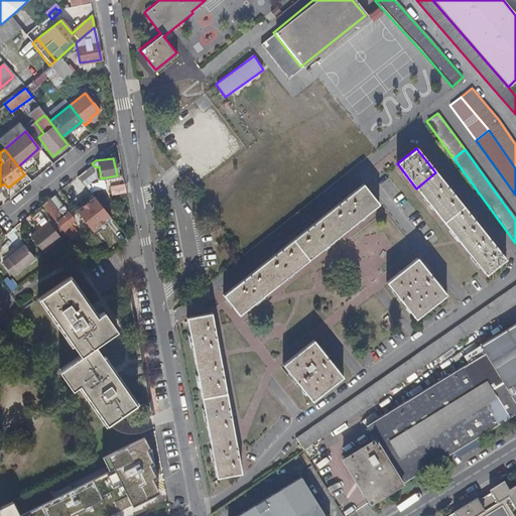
[(88,167),(76,176),(79,179),(82,177),(84,178),(91,173),(88,167)]
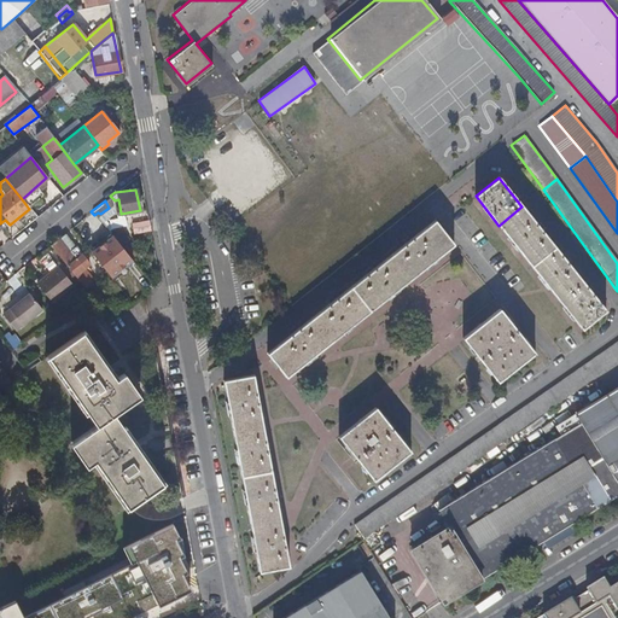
[(522,207),(499,226),(581,330),(604,310),(522,207)]
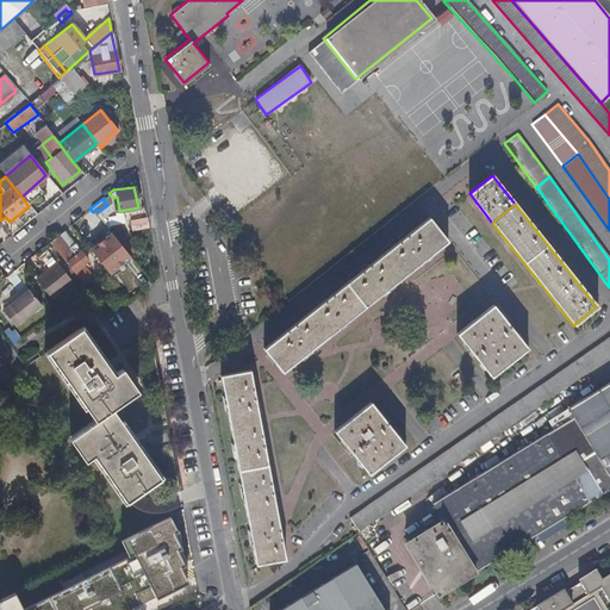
[(131,229),(148,226),(147,217),(130,221),(131,229)]
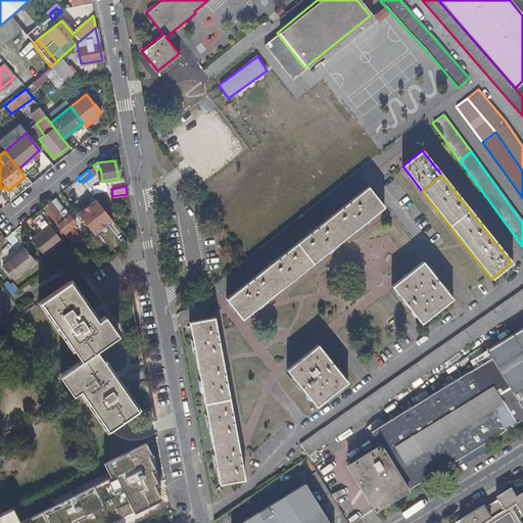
[(384,205),(368,186),(226,299),(242,319),(384,205)]
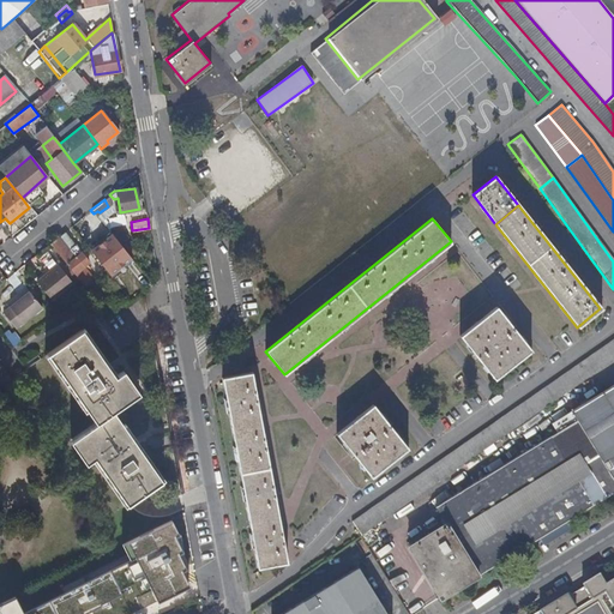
[(122,228),(115,232),(122,242),(130,239),(122,228)]
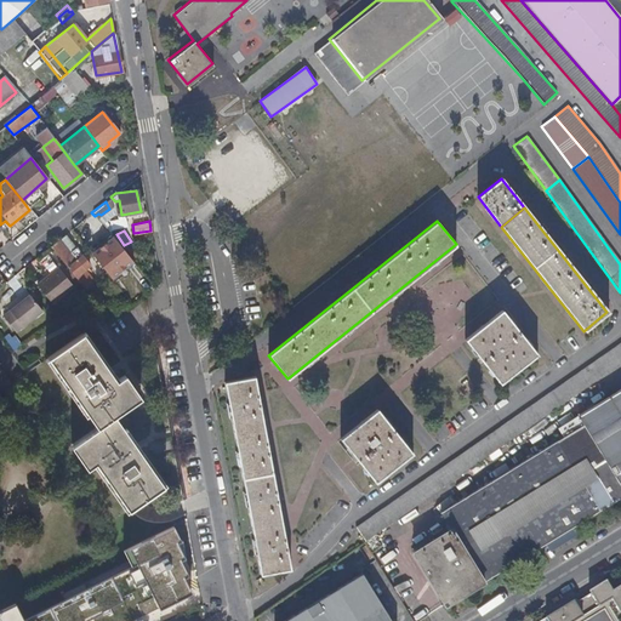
[(90,251),(112,278),(134,261),(113,233),(90,251)]
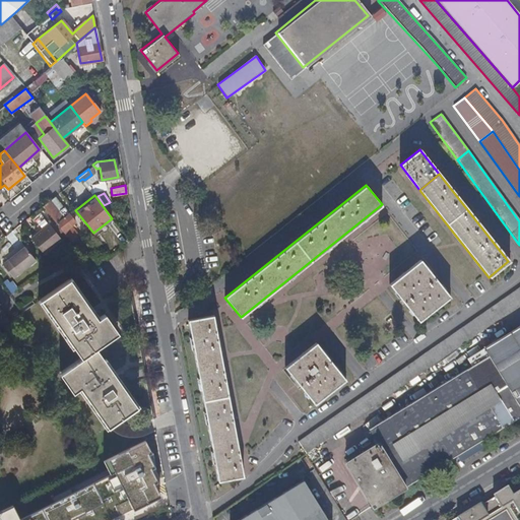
[(49,200),(42,206),(61,231),(69,224),(63,218),(60,213),(49,200)]
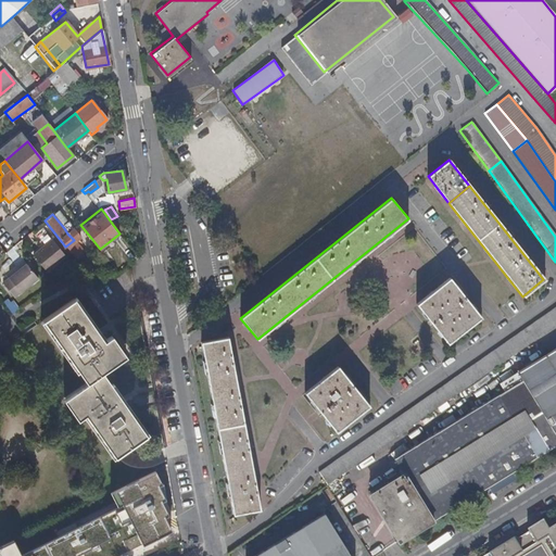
[(64,257),(50,240),(32,255),(46,272),(64,257)]
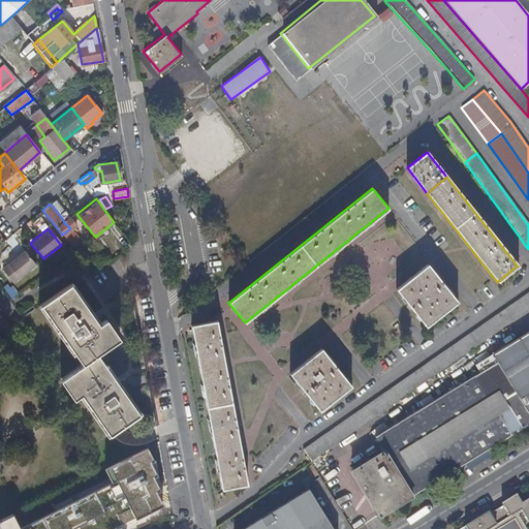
[(71,232),(64,238),(69,244),(75,238),(71,232)]
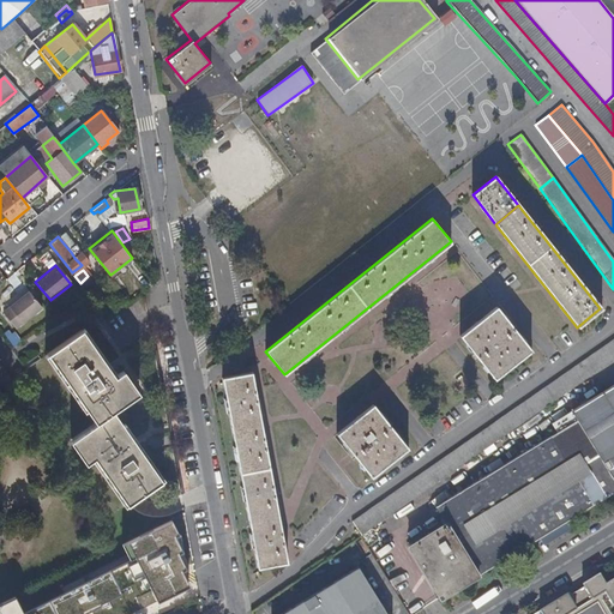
[(42,306),(32,294),(29,298),(25,294),(4,311),(16,327),(42,306)]
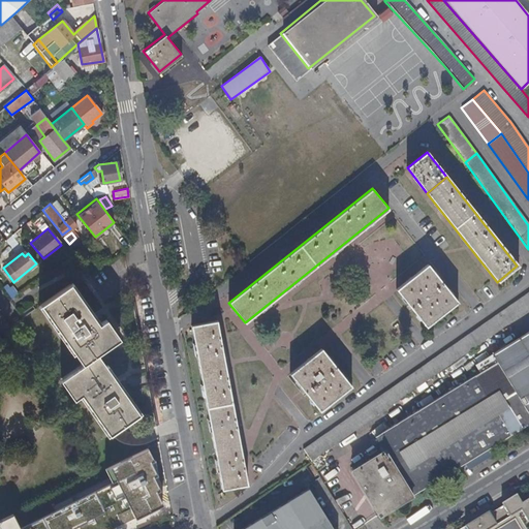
[(457,302),(428,263),(396,289),(426,327),(457,302)]
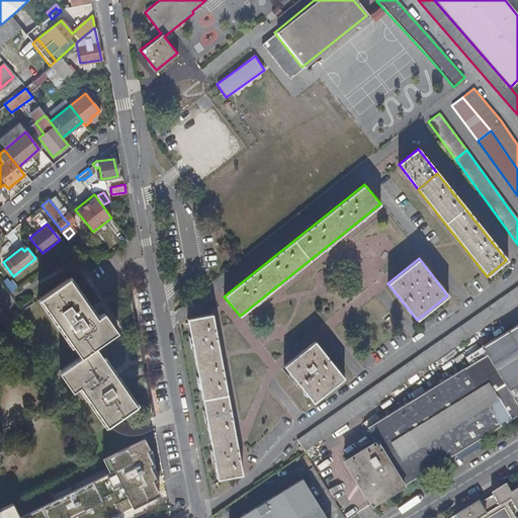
[(10,291),(17,287),(11,277),(4,281),(10,291)]
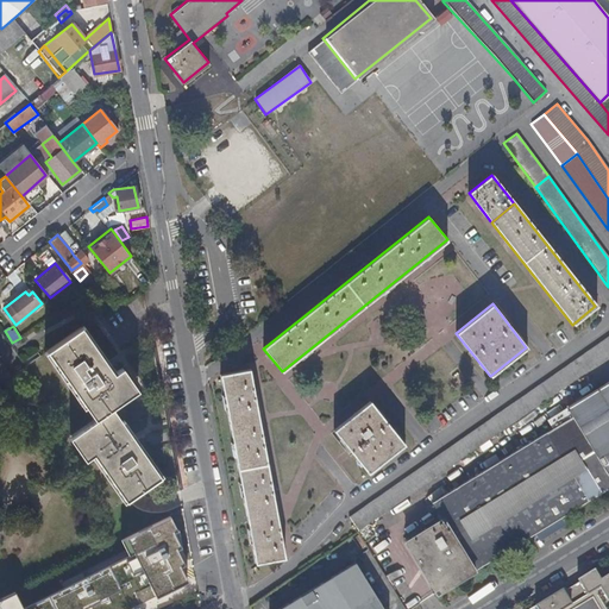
[(111,372),(77,326),(43,352),(93,420),(71,437),(87,459),(92,454),(126,501),(159,475),(108,408),(132,390),(115,368),(111,372)]
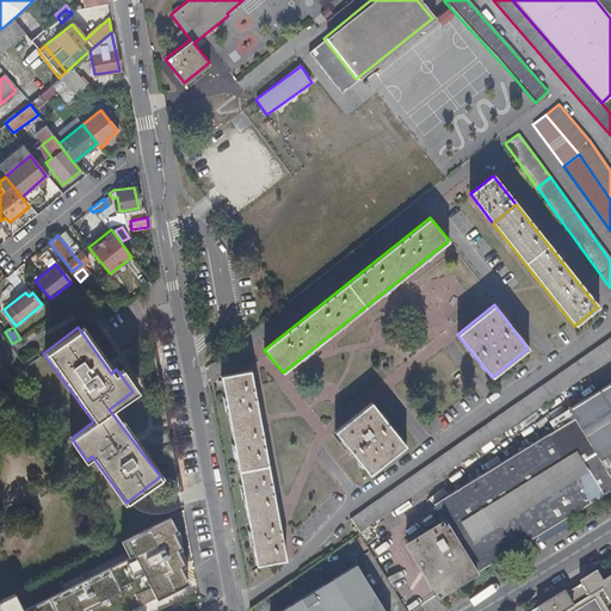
[(220,376),(230,433),(257,412),(250,370),(220,376)]
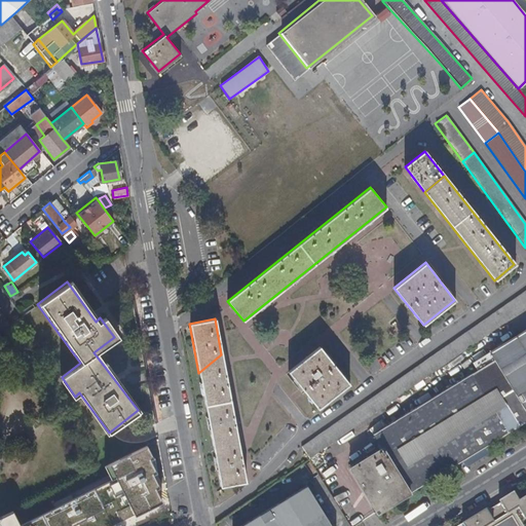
[(525,414),(525,329),(488,352),(489,354),(525,414)]
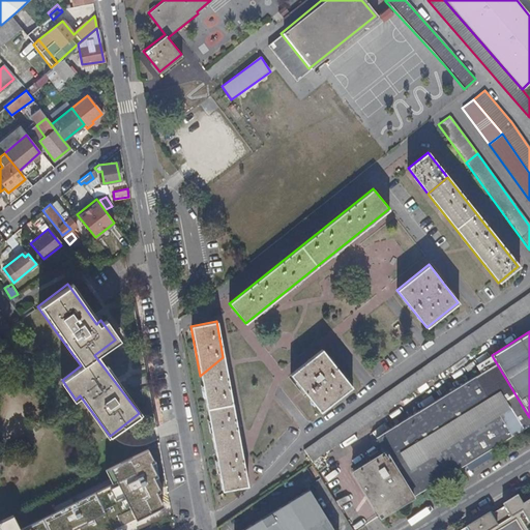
[(351,387),(321,350),(290,374),(320,412),(351,387)]
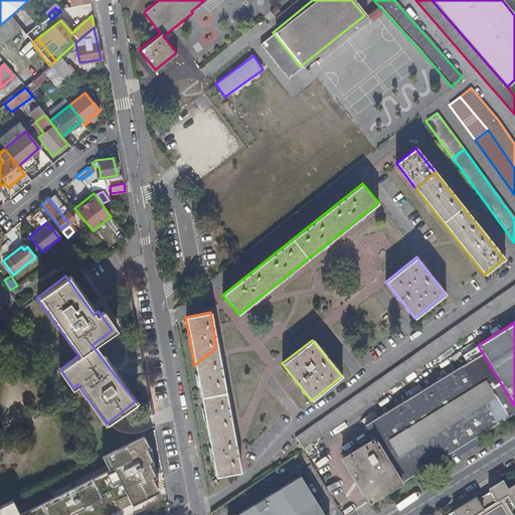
[(216,347),(194,365),(215,476),(221,475),(237,463),(238,463),(216,347)]
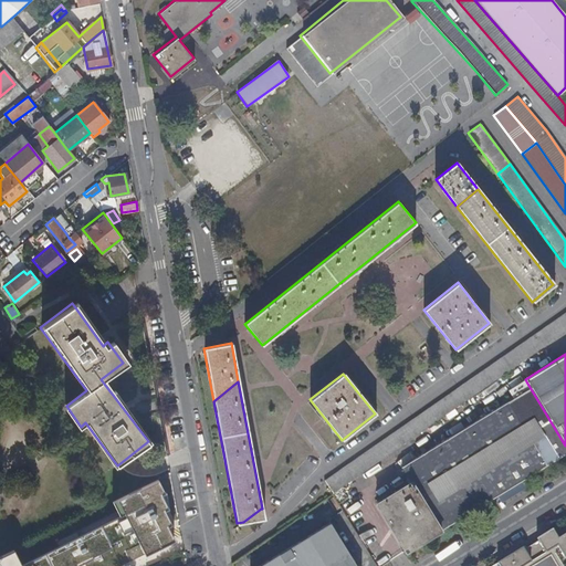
[(472,511),(565,452),(565,446),(526,381),(513,389),(517,396),(433,449),(472,511)]
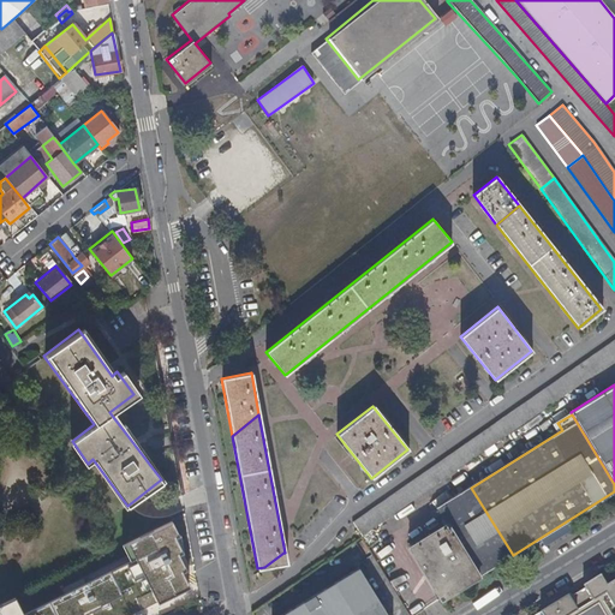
[(440,599),(513,555),(471,488),(436,509),(446,525),(410,548),(440,599)]
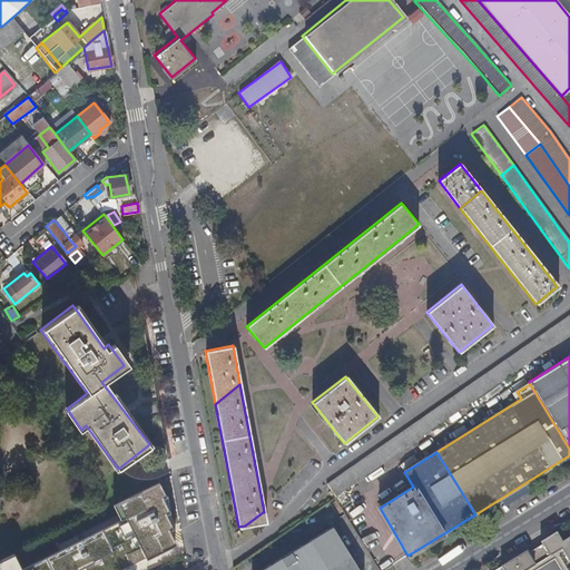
[(76,569),(153,533),(137,503),(35,553),(42,569),(76,569)]
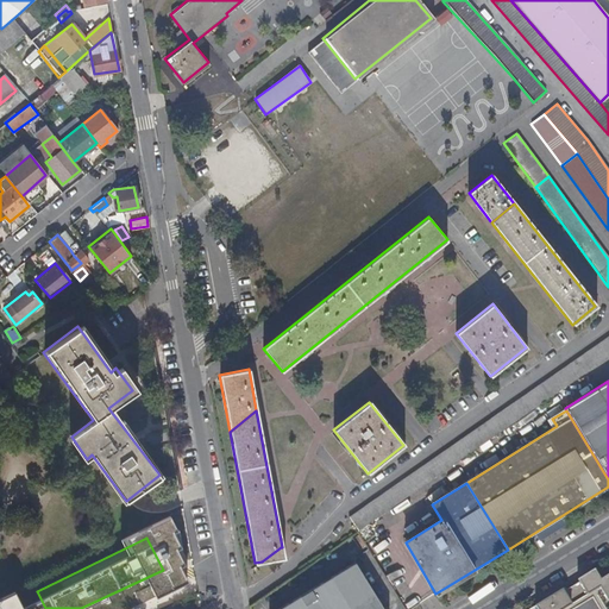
[(281,547),(262,562),(283,558),(282,547),(281,547)]
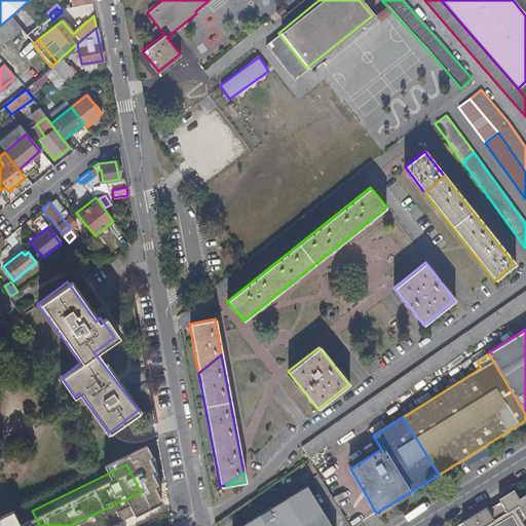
[(236,525),(331,525),(306,485),(236,525)]
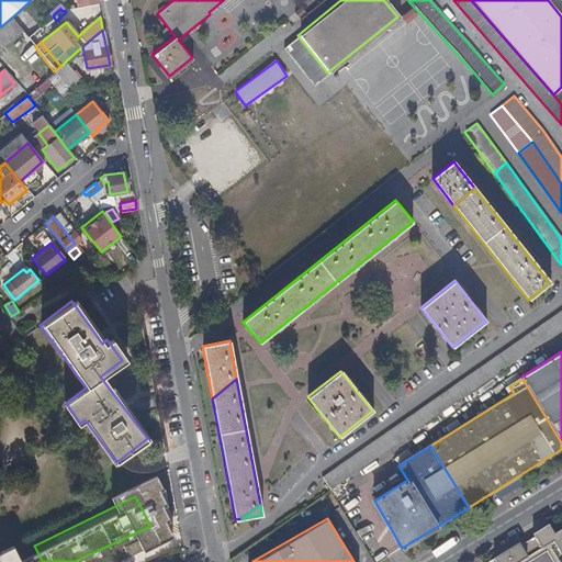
[(547,525),(531,535),(540,548),(544,546),(554,561),(561,561),(561,528),(552,535),(547,525)]
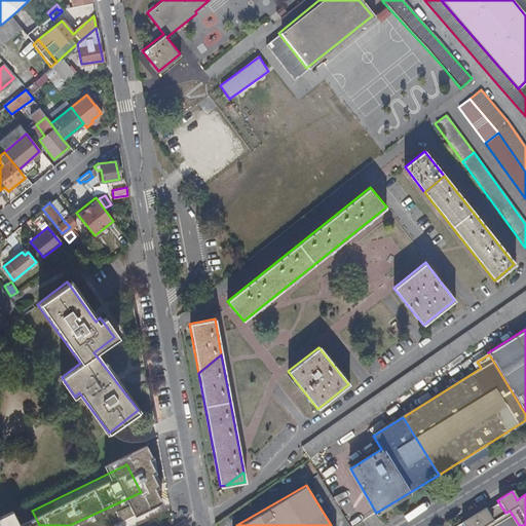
[(354,504),(362,520),(374,514),(367,499),(354,504)]
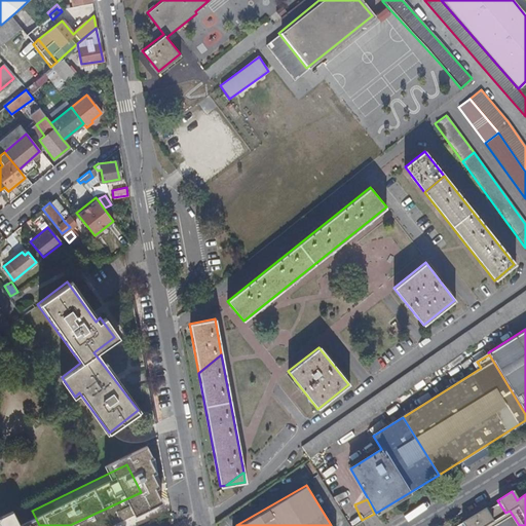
[(484,525),(494,520),(486,506),(454,525),(484,525)]
